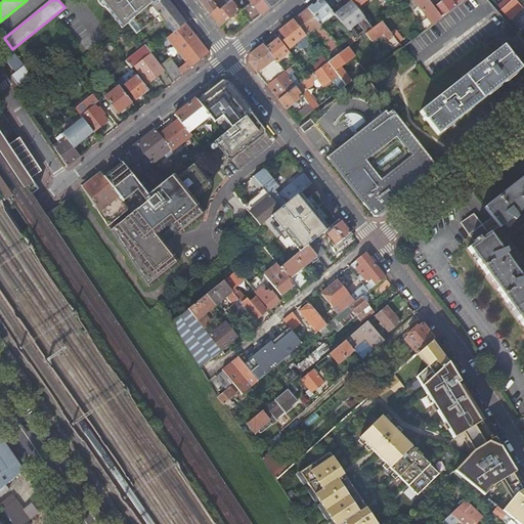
[(153,2),(150,0),(99,0),(110,12),(122,29),(128,24),(153,2)]
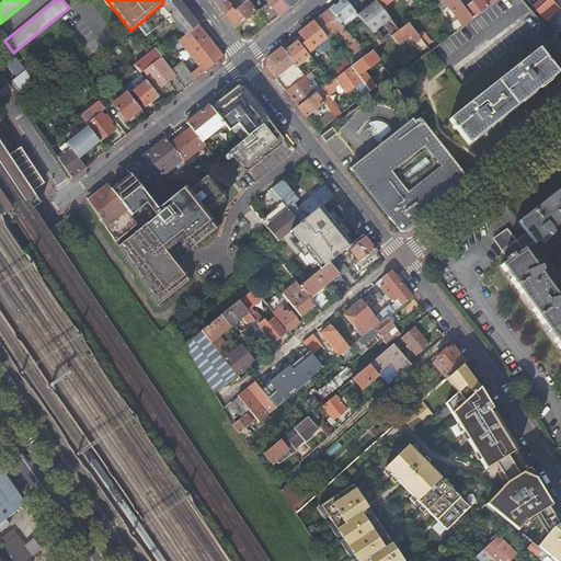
[(167,0),(163,2),(137,25),(146,36),(171,16),(185,35),(198,25),(179,0),(167,0)]
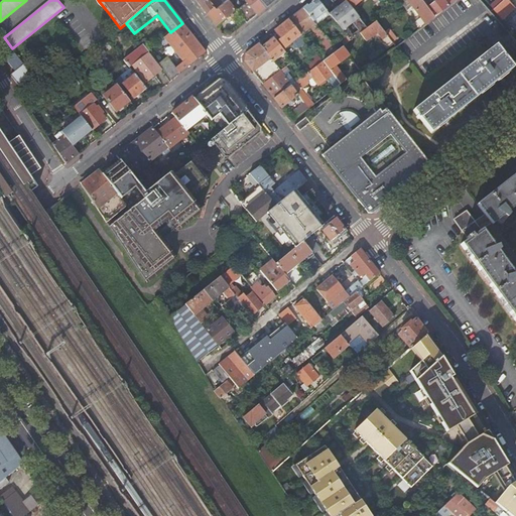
[(256,14),(266,6),(261,0),(246,0),(247,2),(241,6),(238,3),(235,5),(230,0),(225,0),(225,1),(224,0),(198,0),(216,23),(236,7),(243,17),(242,18),(244,21),(246,20),(246,22),(256,14)]
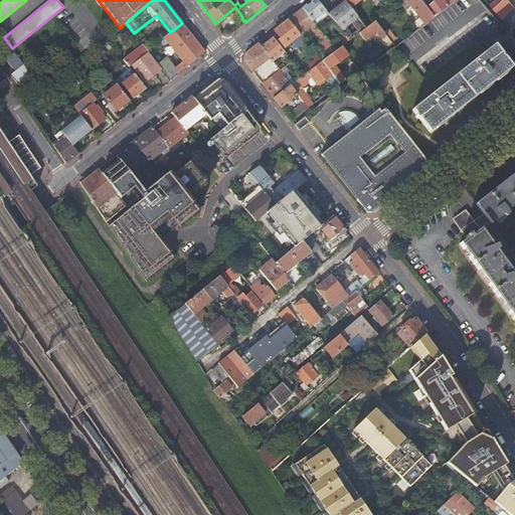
[(313,0),(309,3),(302,9),(315,26),(329,15),(317,0),(313,0)]
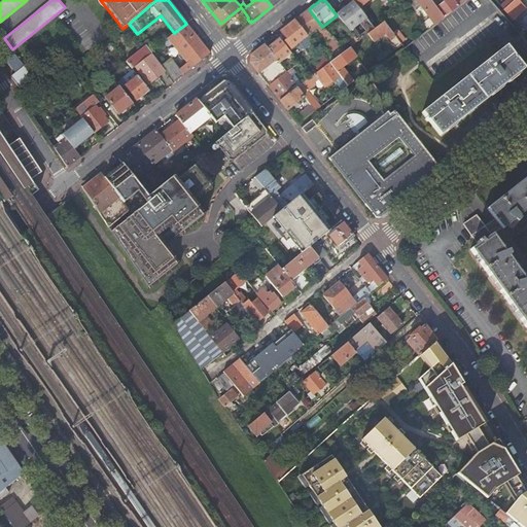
[(421,31),(423,33),(444,18),(435,7),(429,0),(411,0),(409,2),(418,13),(422,9),(428,18),(423,21),(427,26),(421,31)]
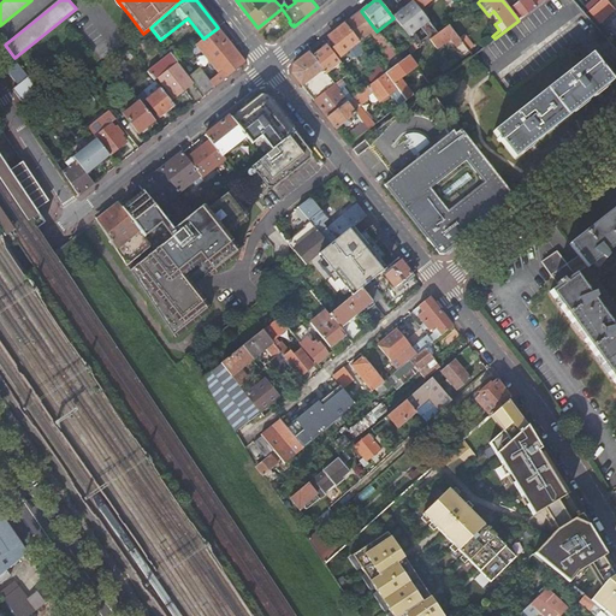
[(521,0),(509,9),(519,21),(545,0),(521,0)]
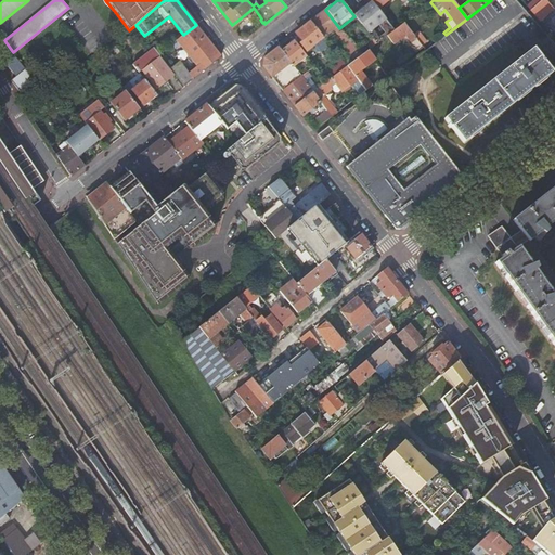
[(546,0),(542,0),(531,11),(540,21),(554,8),(551,4),(546,0)]
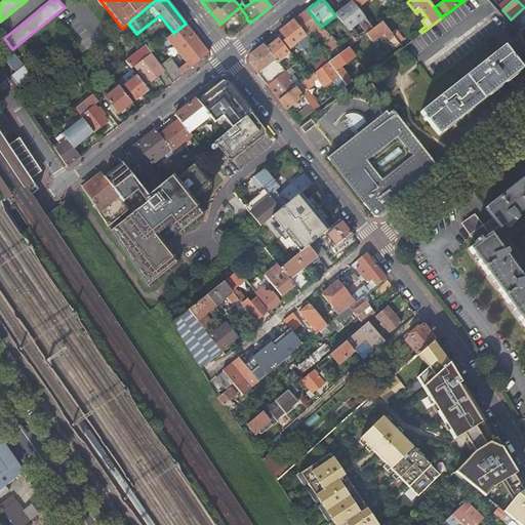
[(350,3),(335,15),(345,27),(356,41),(360,38),(353,28),(354,27),(358,24),(366,34),(372,29),(357,8),(352,2),(350,3)]
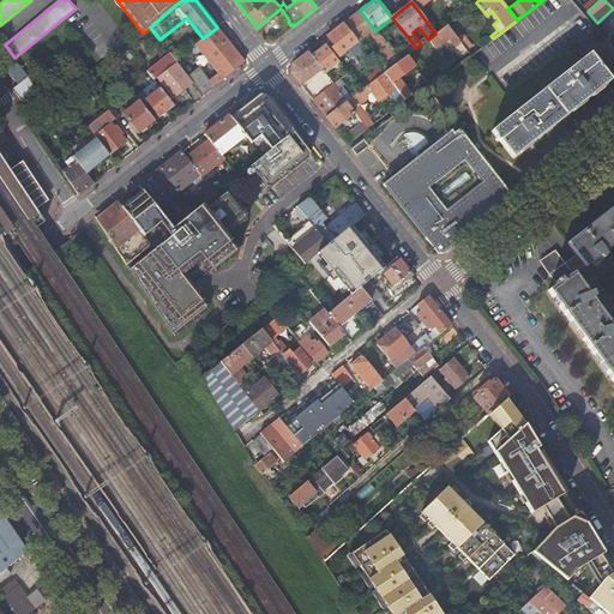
[(378,52),(391,68),(402,60),(389,44),(387,44),(377,31),(375,31),(360,11),(351,17),(343,24),(357,42),(359,41),(369,32),(381,48),(378,52)]
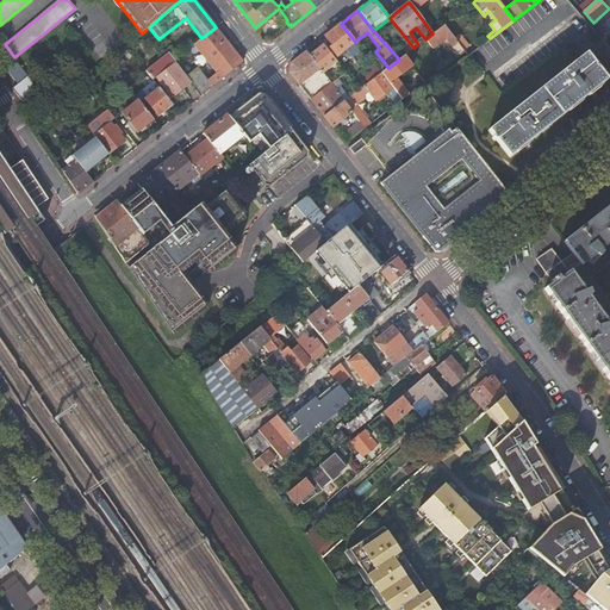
[(332,31),(325,37),(340,54),(355,42),(341,24),(332,31)]
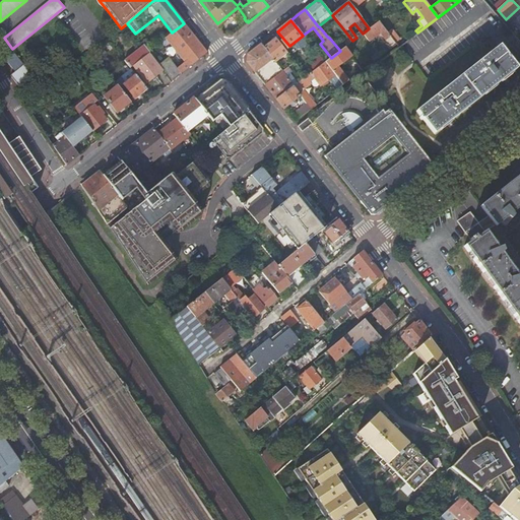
[(363,34),(369,42),(378,35),(380,34),(382,36),(385,41),(387,40),(390,43),(392,44),(394,46),(396,44),(395,43),(387,33),(379,21),(369,28),(363,34)]
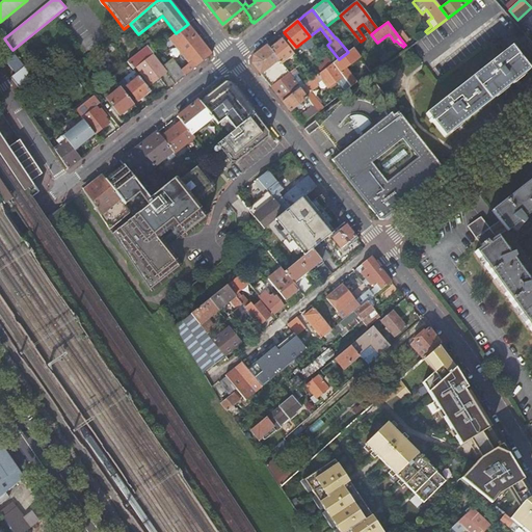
[(189,63),(181,70),(185,75),(198,64),(212,54),(188,24),(176,33),(169,38),(189,63)]
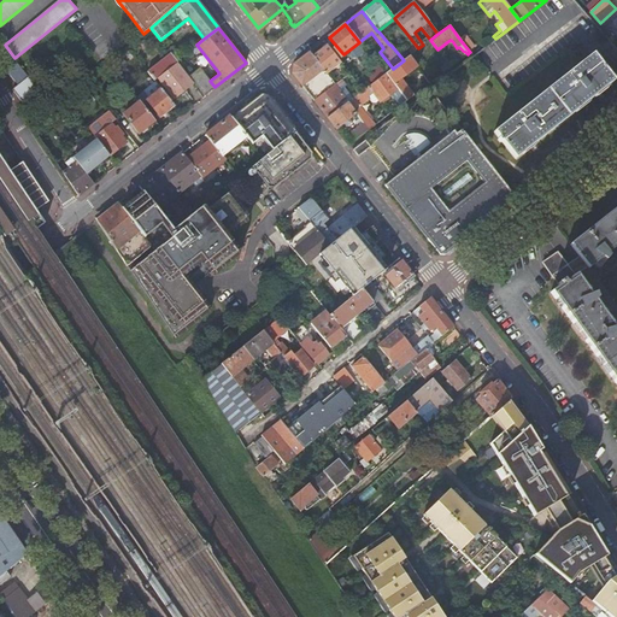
[(418,48),(405,31),(398,36),(411,53),(418,48)]
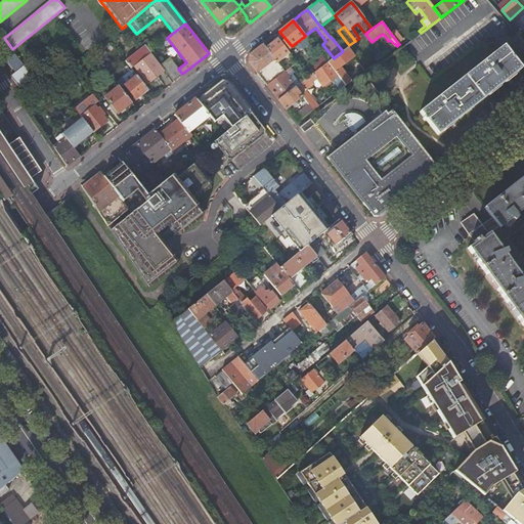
[(395,29),(390,33),(398,43),(403,39),(395,29)]
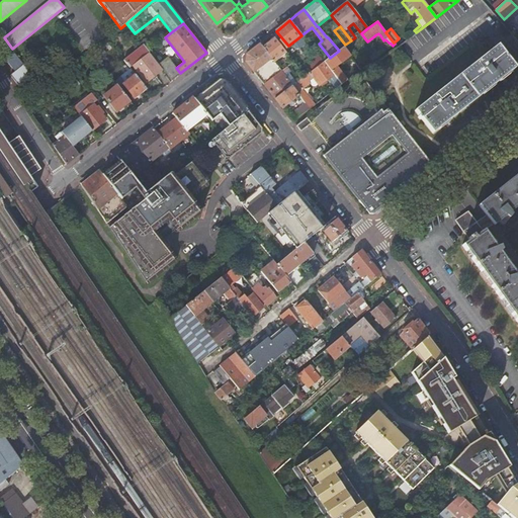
[(273,62),(285,53),(275,38),(269,44),(263,48),(273,62)]
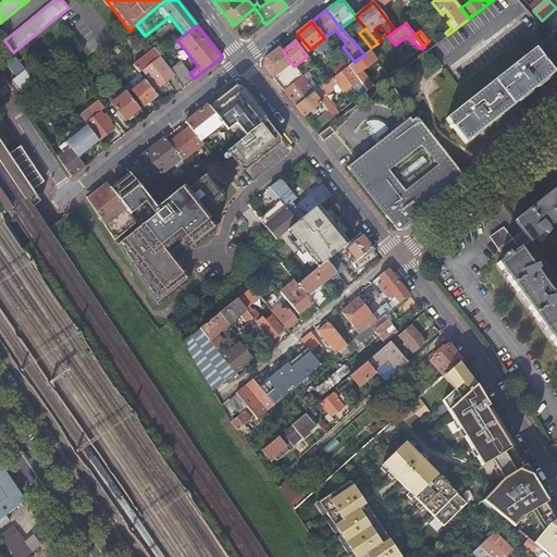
[(264,66),(284,91),(302,77),(299,72),(294,66),(283,51),(280,47),(271,54),(265,59),(264,66)]
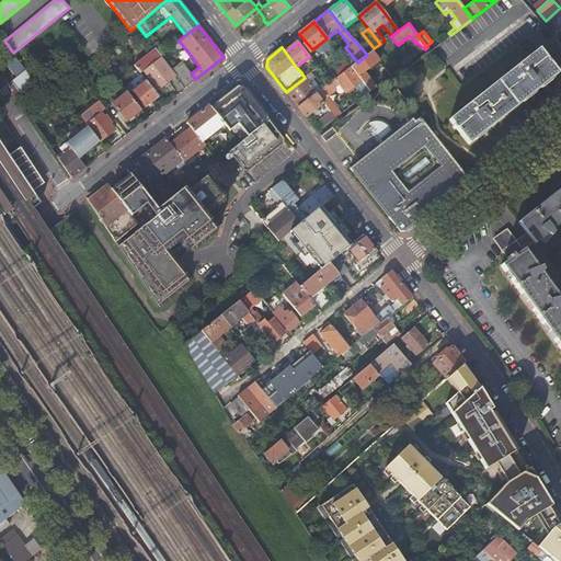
[(165,82),(174,76),(160,59),(162,57),(156,48),(134,66),(141,75),(145,72),(158,89),(165,82)]
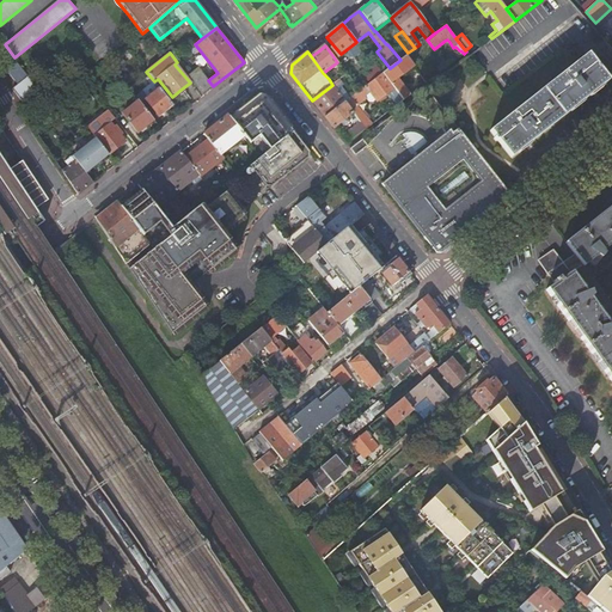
[(512,158),(609,80),(588,53),(490,130),(495,138),(494,139),(496,141),(497,140),(512,158)]
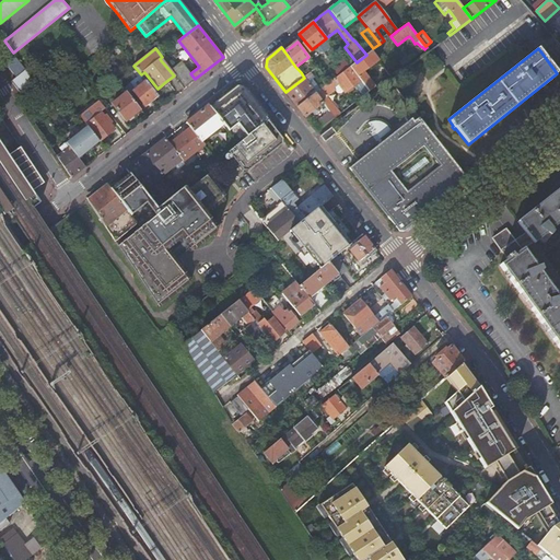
[(360,81),(369,92),(375,88),(364,72),(378,60),(371,51),(366,55),(357,62),(350,67),(360,81)]
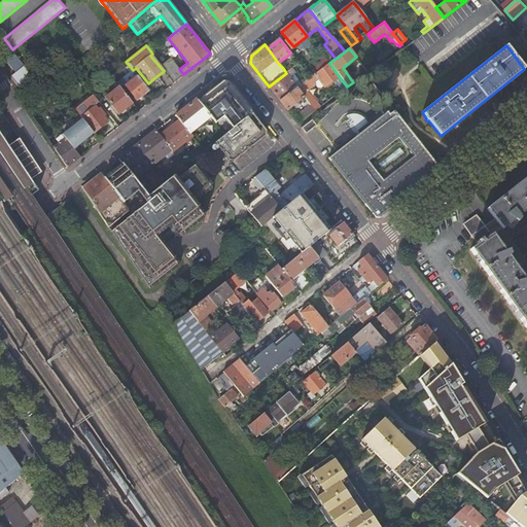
[(184,75),(183,74),(179,69),(171,59),(162,66),(175,82),(181,78),(184,75)]
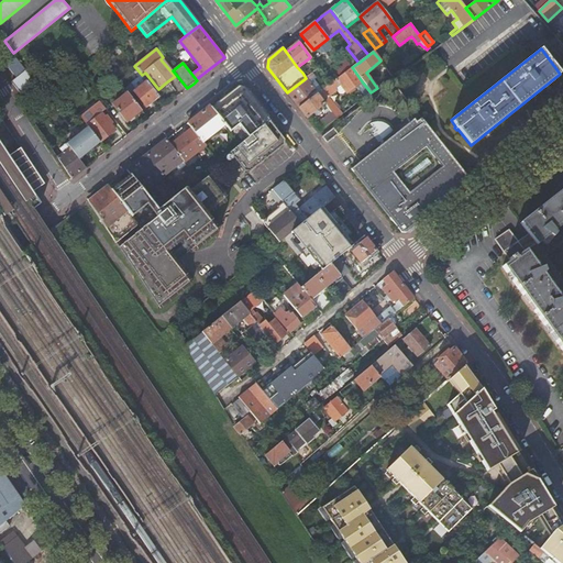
[(299,108),(318,94),(308,80),(318,74),(320,77),(324,74),(319,67),(306,78),(287,92),(299,108)]
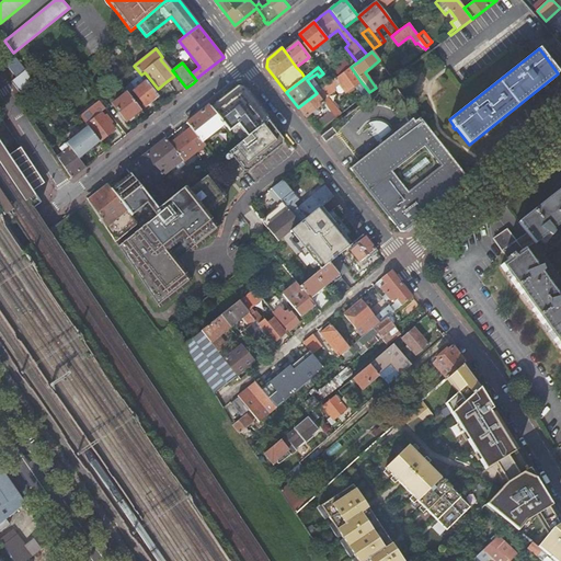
[(346,92),(361,81),(351,67),(330,83),(317,93),(324,103),(331,111),(336,118),(341,114),(327,96),(336,90),(334,88),(340,83),(342,86),(346,92)]
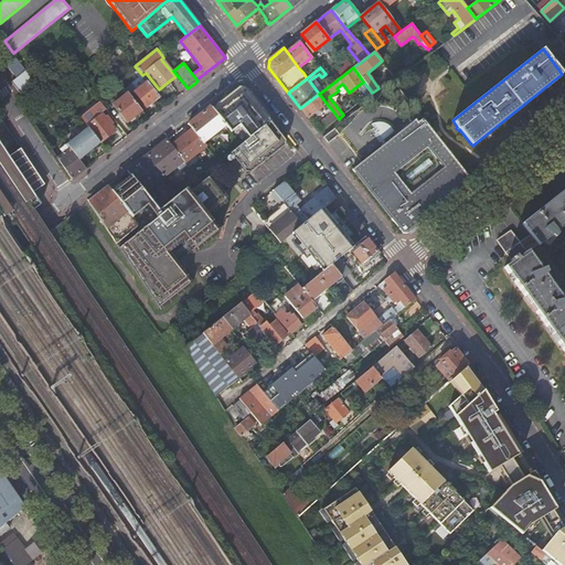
[(88,75),(85,71),(80,75),(83,81),(88,75)]
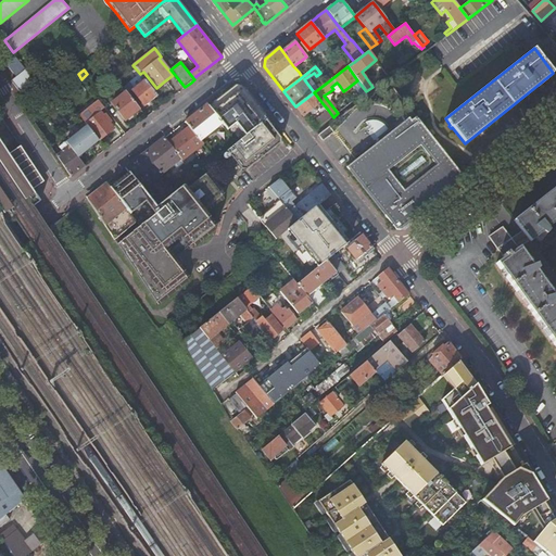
[(144,80),(133,90),(144,105),(150,101),(156,96),(144,80)]
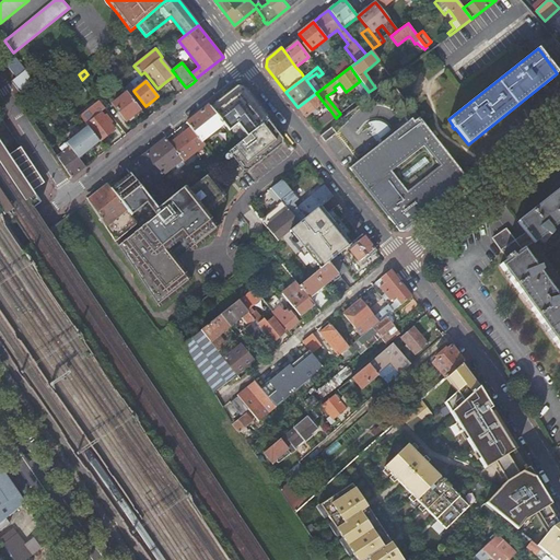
[(224,125),(234,139),(237,143),(261,125),(268,119),(269,115),(247,86),(236,85),(222,95),(210,106),(224,125)]
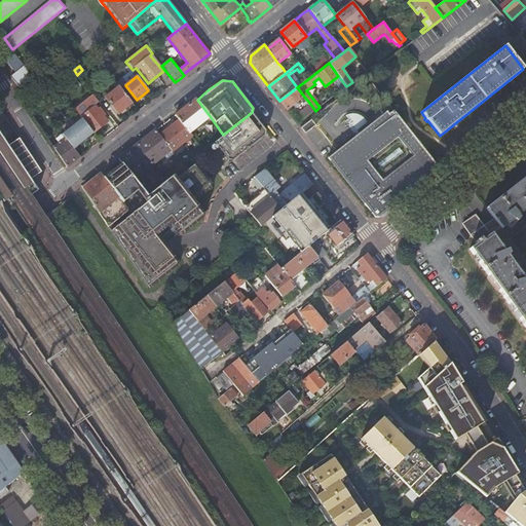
[(124,109),(132,103),(119,86),(105,98),(118,114),(124,109)]
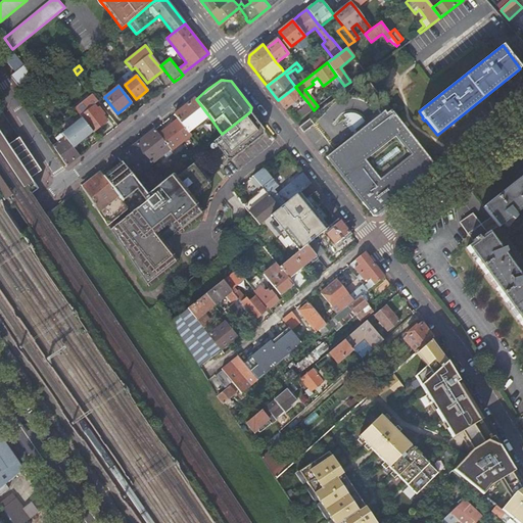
[(295,101),(302,96),(295,87),(278,100),(285,109),(291,104),(295,101)]
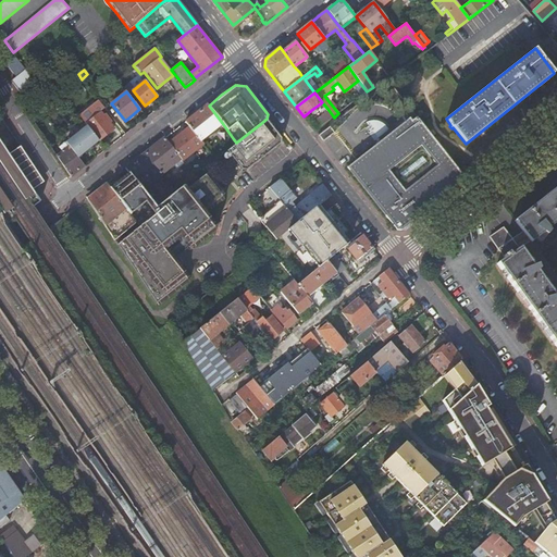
[(98,100),(79,115),(85,122),(85,124),(99,140),(107,134),(113,130),(110,125),(112,123),(106,113),(102,115),(100,112),(104,108),(98,100)]
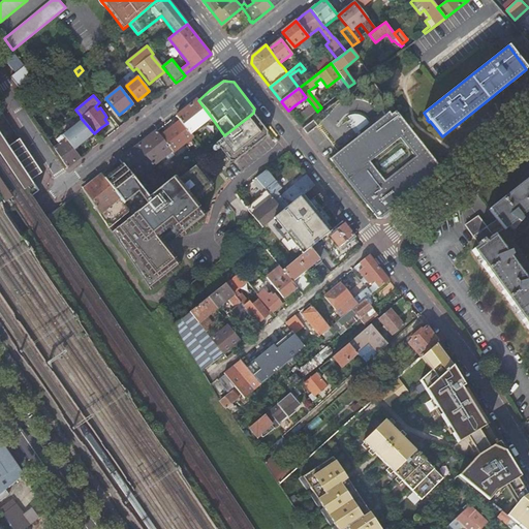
[(192,136),(193,137),(197,134),(194,131),(212,118),(198,100),(196,98),(186,106),(177,115),(181,120),(192,136)]
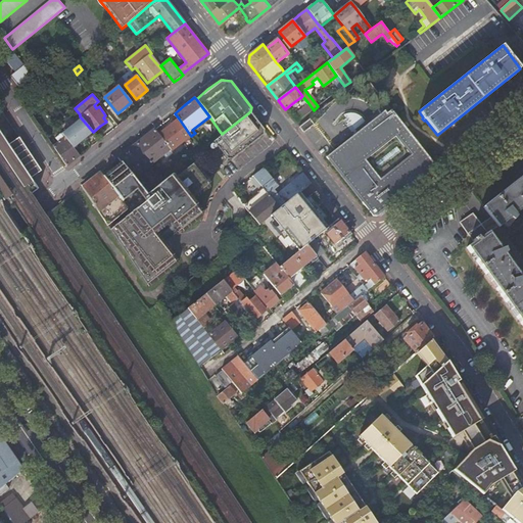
[(37,101),(28,108),(32,114),(41,107),(37,101)]
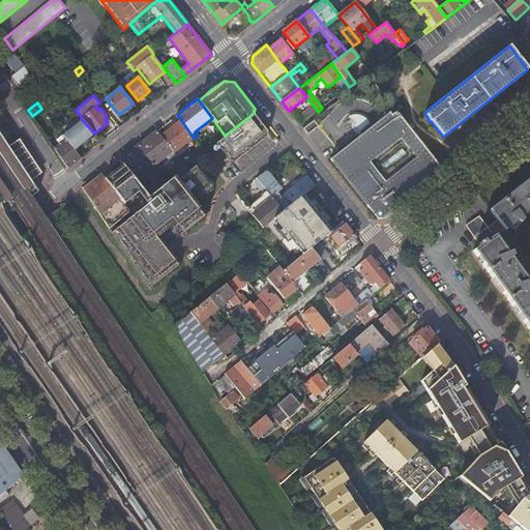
[(41,173),(19,138),(1,110),(0,110),(0,133),(30,180),(41,173)]
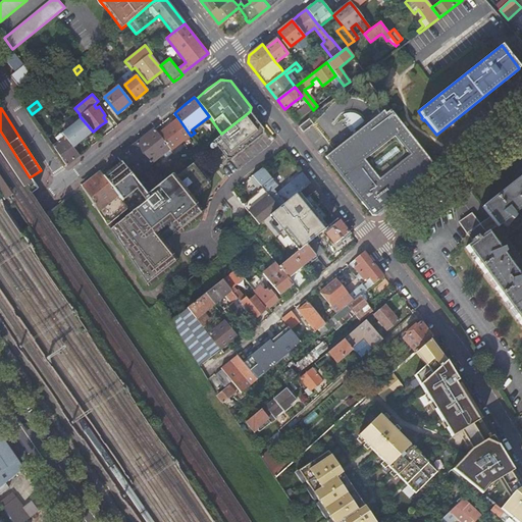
[(376,215),(436,168),(390,109),(386,112),(384,110),(374,117),(325,155),(371,215),(376,215)]
